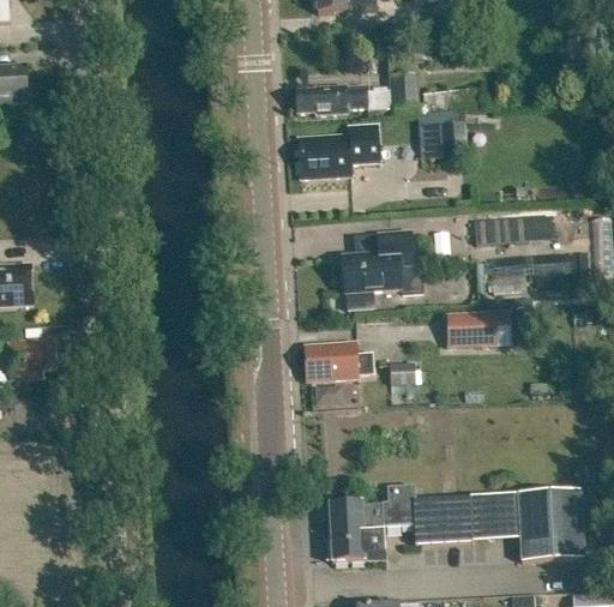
[(0,0),(0,32),(11,32),(8,0),(0,0)]
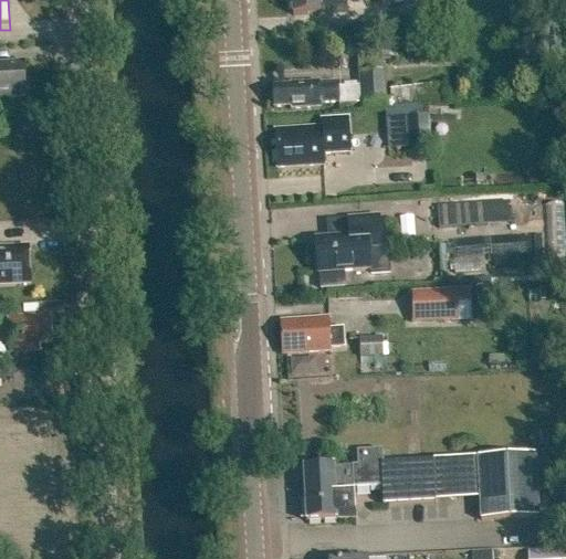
[(291,0),(292,10),(320,9),(318,2),(334,1),(334,0),(291,0)]
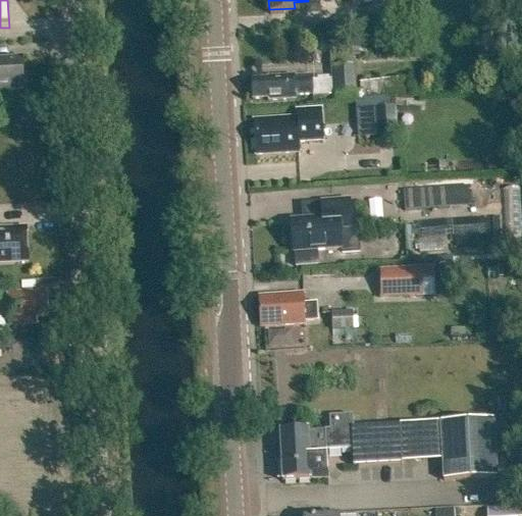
[(491,0),(492,8),(516,7),(515,0),(491,0)]
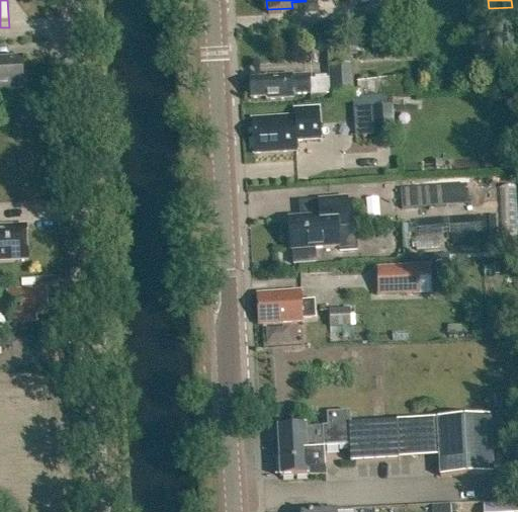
[(0,85),(22,84),(20,54),(0,55),(0,85)]
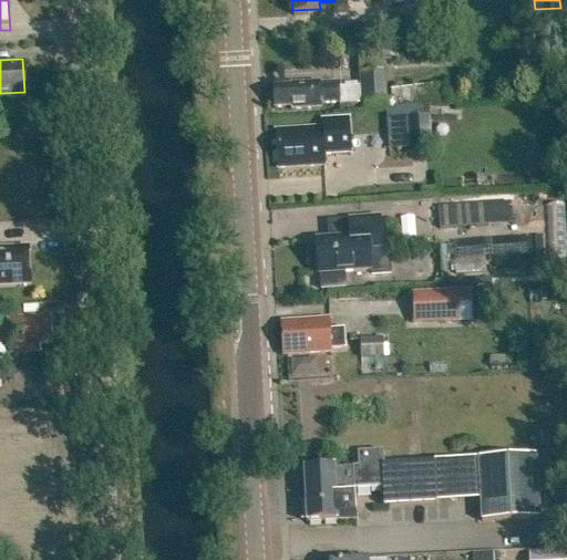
[(361,81),(339,83),(339,81),(320,82),(320,78),(296,79),(296,81),(274,82),(275,103),(290,102),(290,104),(321,103),(321,99),(340,97),(340,99),(361,97),(362,106),(392,104),(392,102),(447,97),(446,80),(411,82),(411,84),(391,85),(391,95),(387,95),(384,66),(360,69),(361,81)]
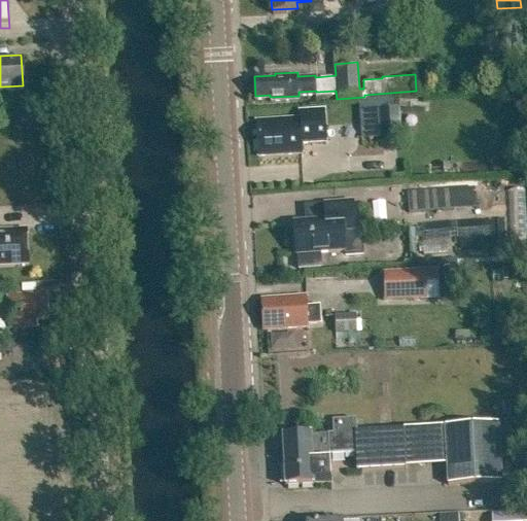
[(355,105),(357,135),(400,132),(398,102),(355,105)]
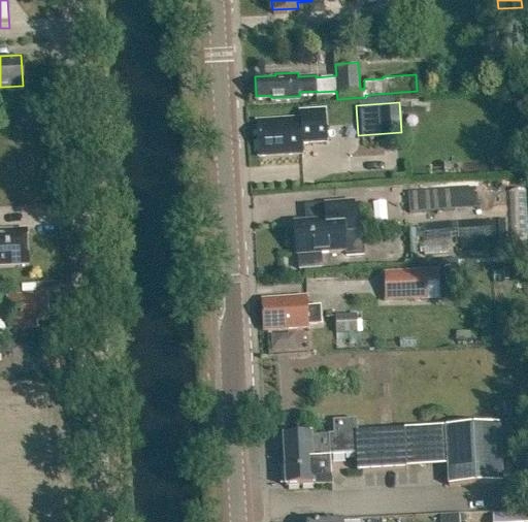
[(302,144),(302,141),(327,140),(325,105),(298,106),(298,113),(256,116),(258,152),(302,150),(302,144)]
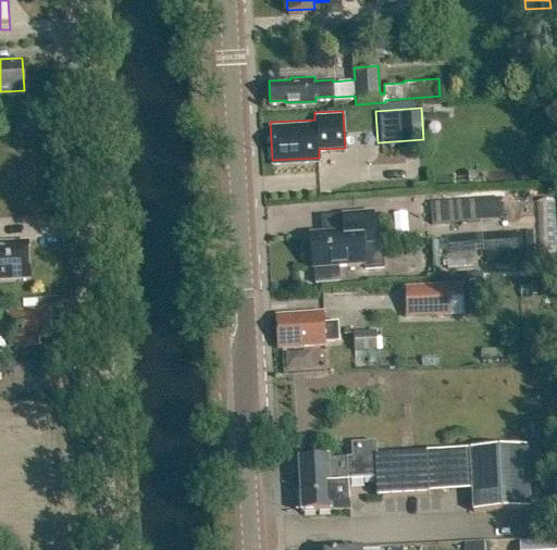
[(431,220),(477,217),(474,196),(430,198),(431,220)]
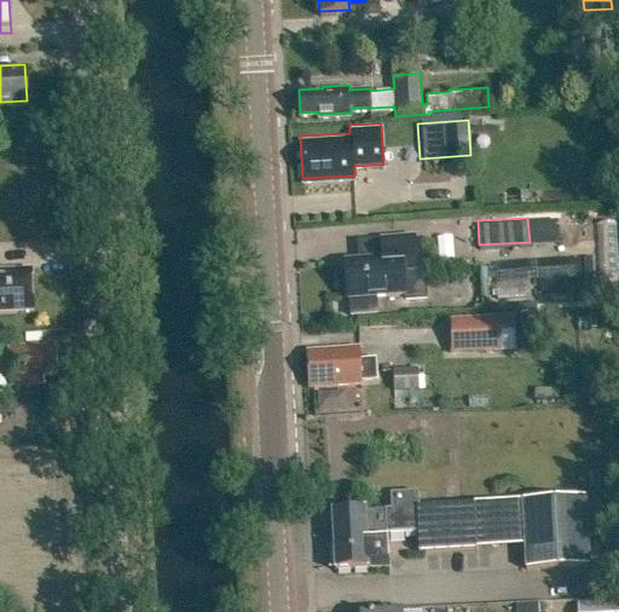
[(424,265),(416,266),(414,231),(380,234),(381,253),(345,255),(347,294),(350,294),(351,312),(379,311),(377,293),(405,290),(405,295),(426,294),(424,265)]
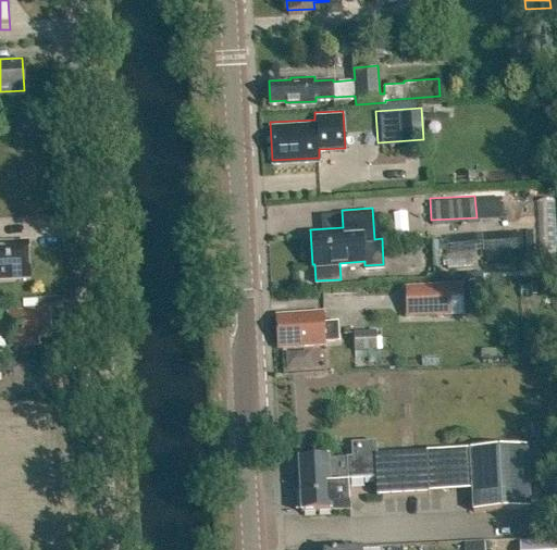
[(0,274),(28,274),(26,238),(0,239),(0,274)]
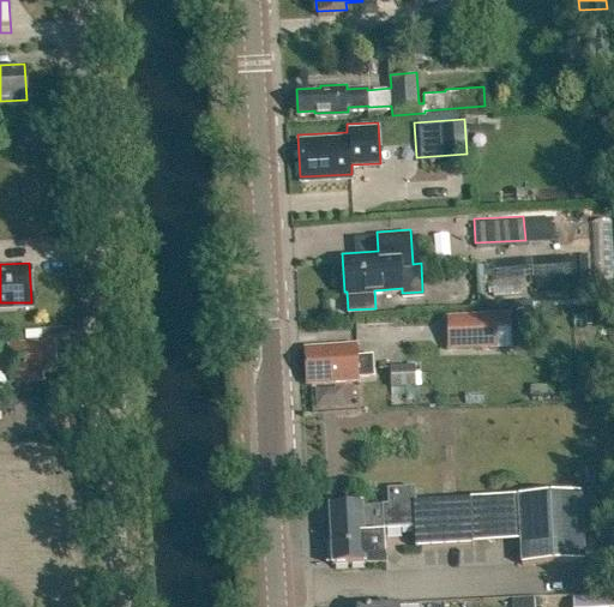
[(446,312),(447,348),(511,347),(510,311),(446,312)]
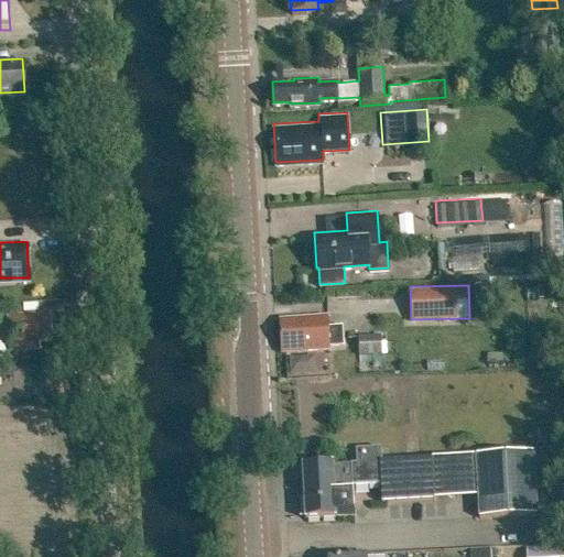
[(50,309),(7,312),(9,346),(40,345),(40,338),(51,338),(50,309)]
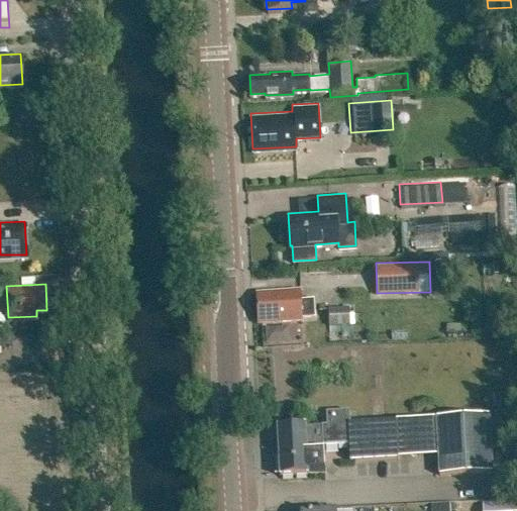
[(256,289),(257,319),(301,317),(301,314),(313,314),(312,296),(300,297),(299,287),(256,289)]
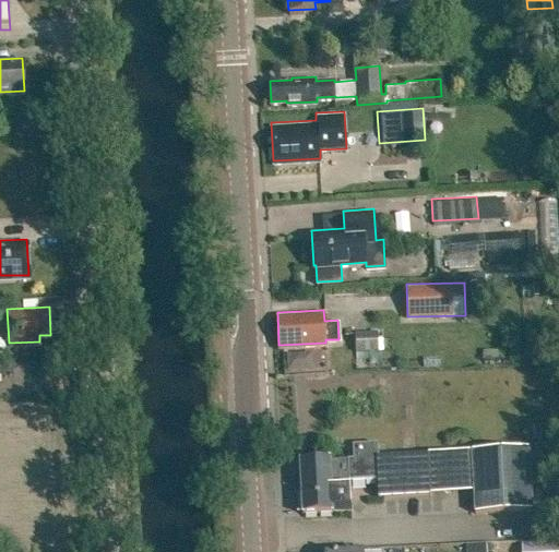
[(378,347),(378,328),(354,330),(355,347),(378,347)]
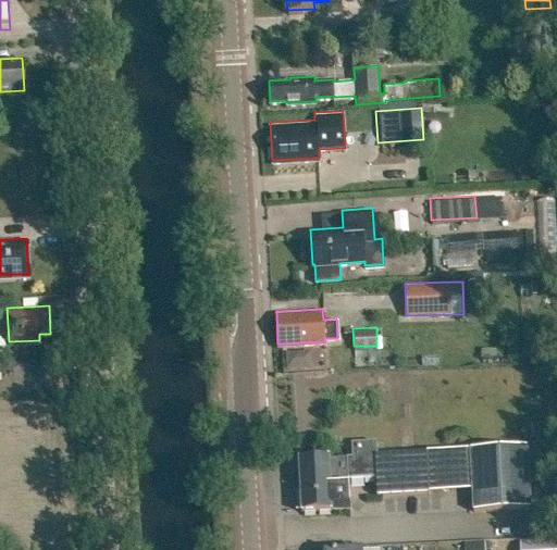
[(500,345),(481,345),(481,362),(500,361),(500,345)]
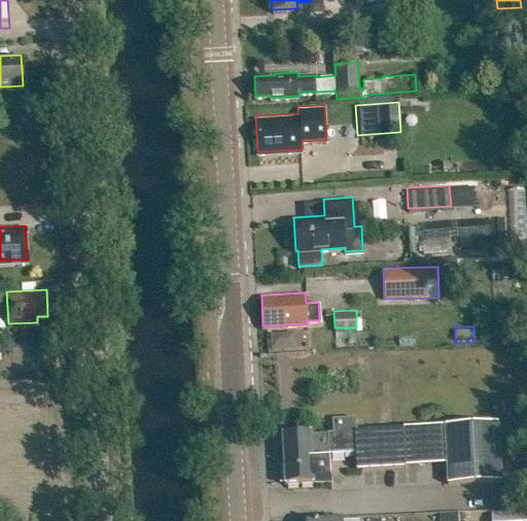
[(510,398),(495,400),(496,413),(511,412),(510,398)]
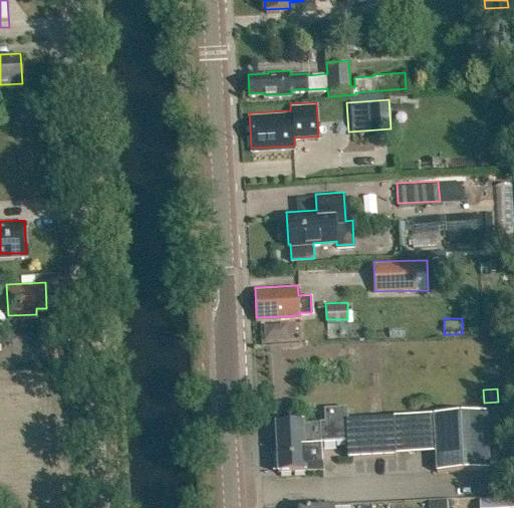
[(436,469),(488,466),(485,409),(393,414),(345,417),(345,408),(326,409),(327,419),(302,420),(302,419),(275,421),(278,469),(305,468),(322,467),(321,439),(346,438),(347,454),(435,449),(436,469)]
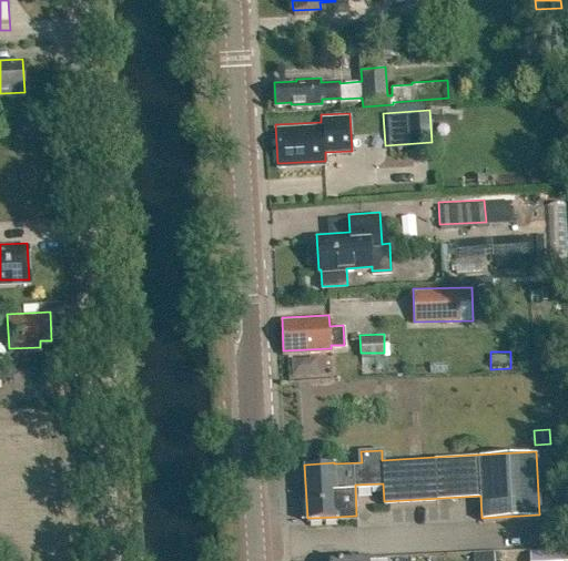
[(567,560),(567,544),(529,548),(529,560),(567,560)]
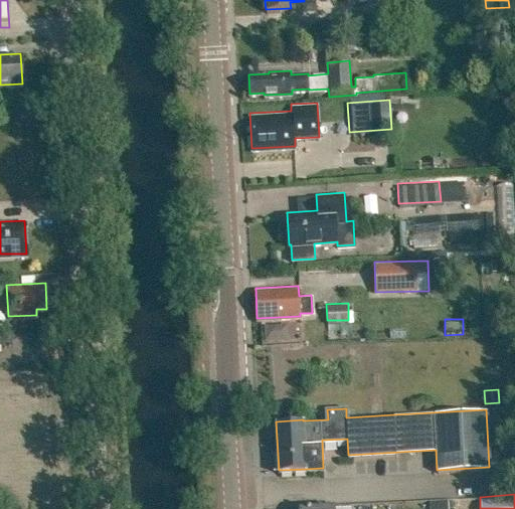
[(449,508),(449,497),(430,498),(430,508),(449,508)]
